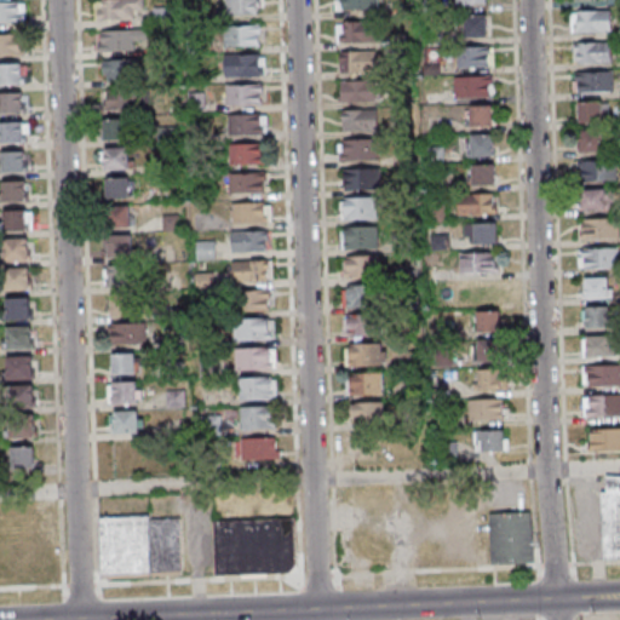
[(98,0),(148,0),(148,10),(139,10),(141,21),(99,22),(98,0)]
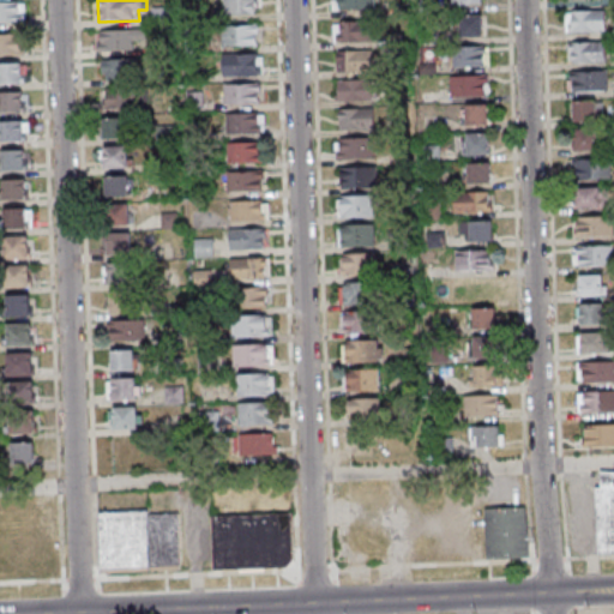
[(258,0),(224,0),(224,13),(258,13),(258,0)]
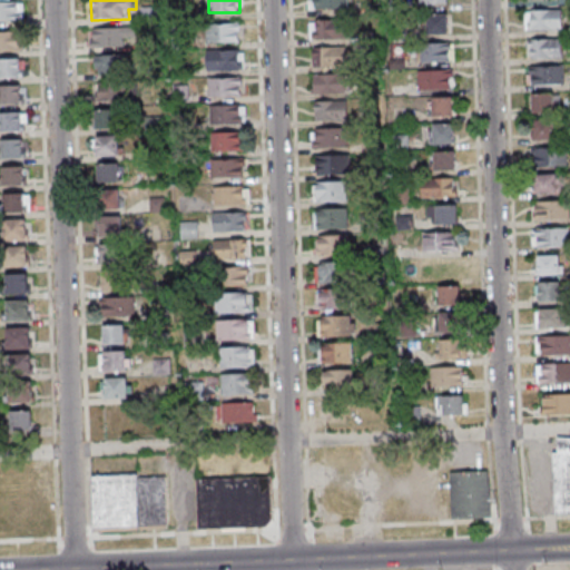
[(308,0),(308,9),(347,9),(346,0),(308,0)]
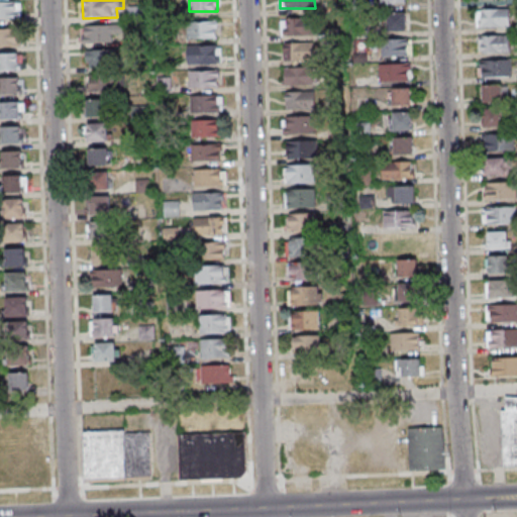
[(0,2),(23,2),(23,20),(0,20),(0,2)]
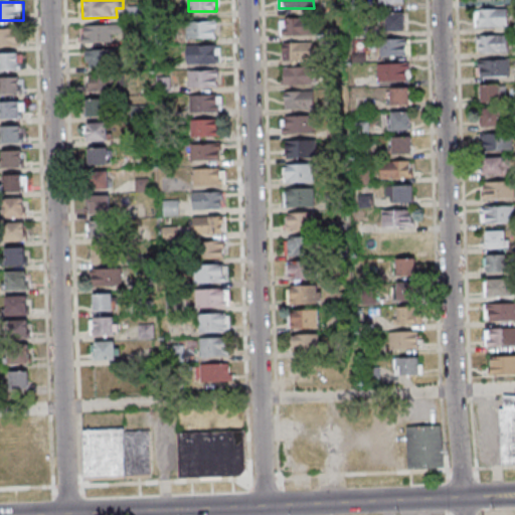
[(475,26),(508,26),(508,9),(475,9),(475,26)]
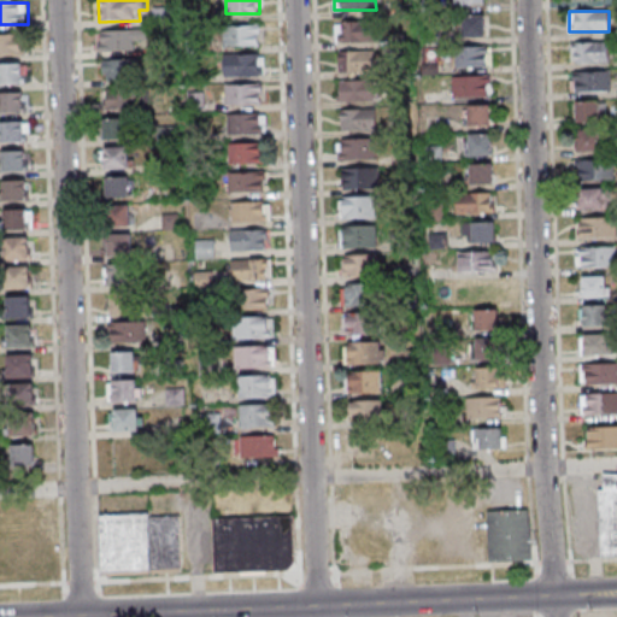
[(459,16),(459,36),(486,36),(486,16),(459,16)]
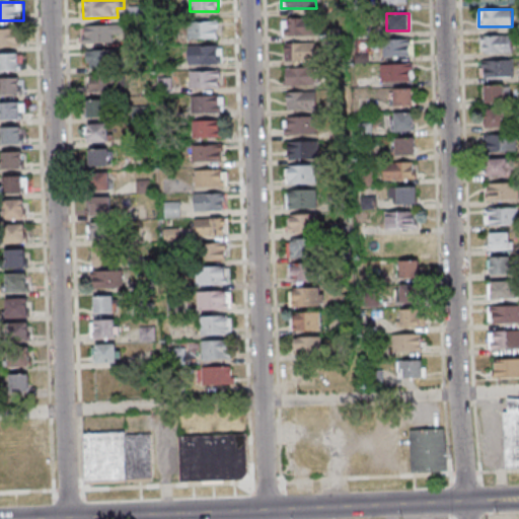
[(283,35),(316,35),(316,18),(283,18),(283,35)]
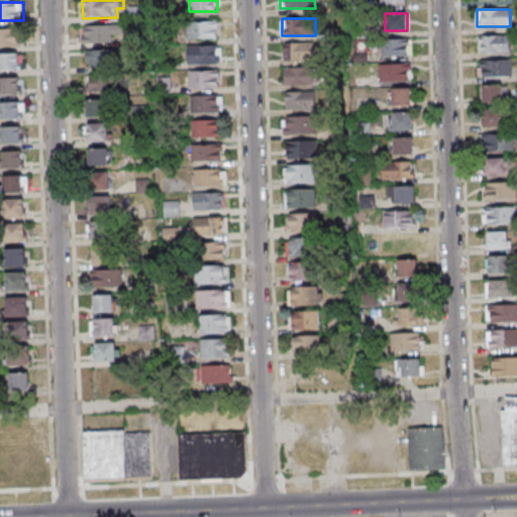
[(188,21),(188,38),(218,38),(218,21),(188,21)]
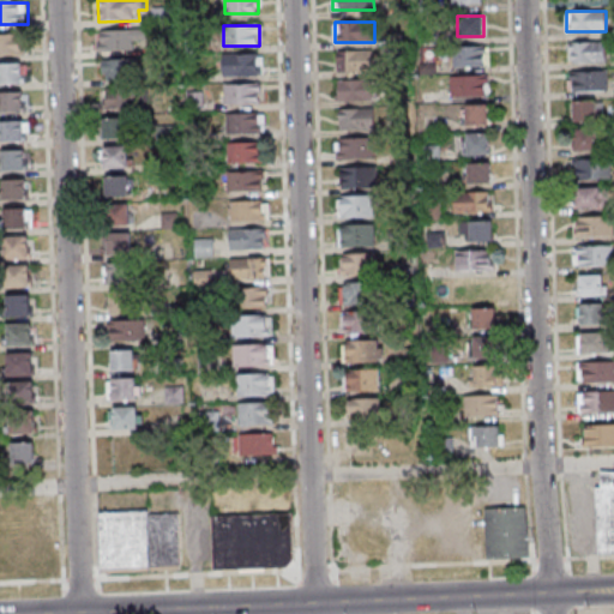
[(96,30),(96,52),(136,52),(136,40),(145,40),(145,30),(96,30)]
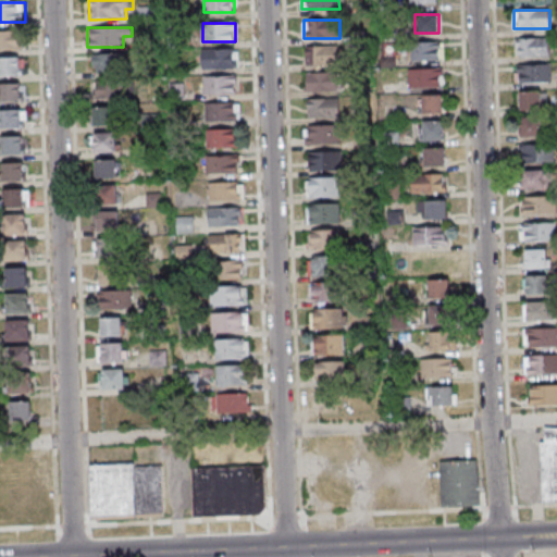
[(0,32),(26,32),(27,51),(0,51),(0,32)]
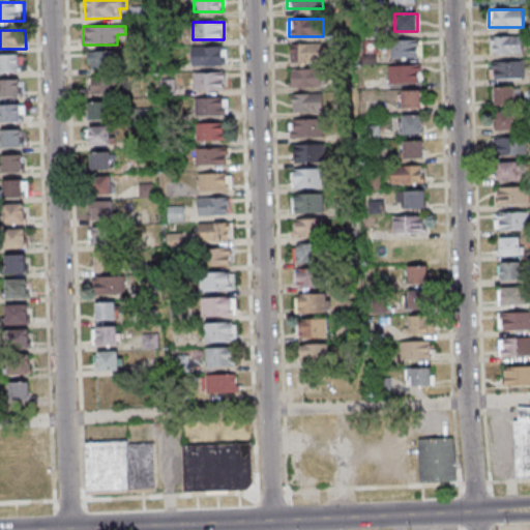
[(491,53),(523,53),(523,36),(491,36),(491,53)]
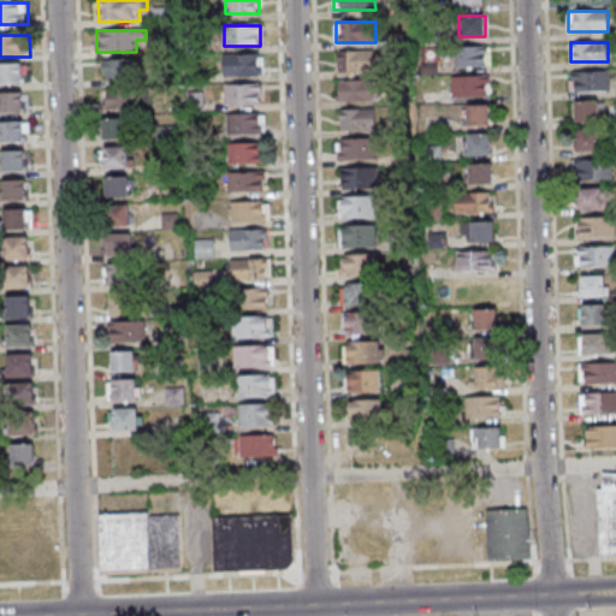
[(452,47),(452,67),(489,67),(489,47),(452,47)]
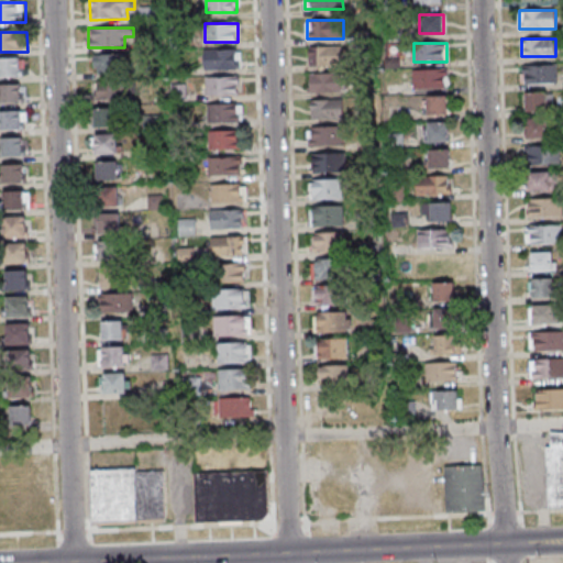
[(341,47),(309,47),(309,66),(341,66),(341,47)]
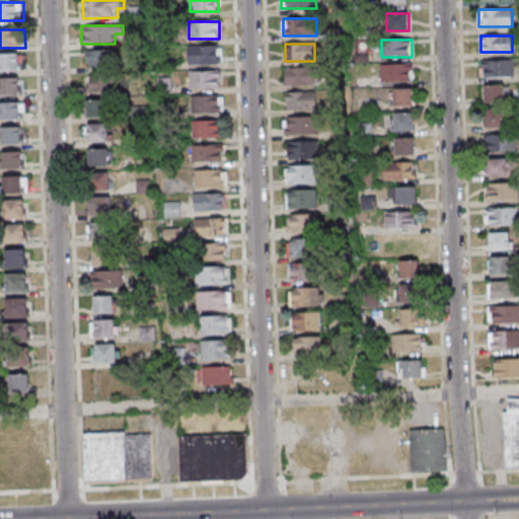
[(189,63),(221,63),(221,46),(189,46),(189,63)]
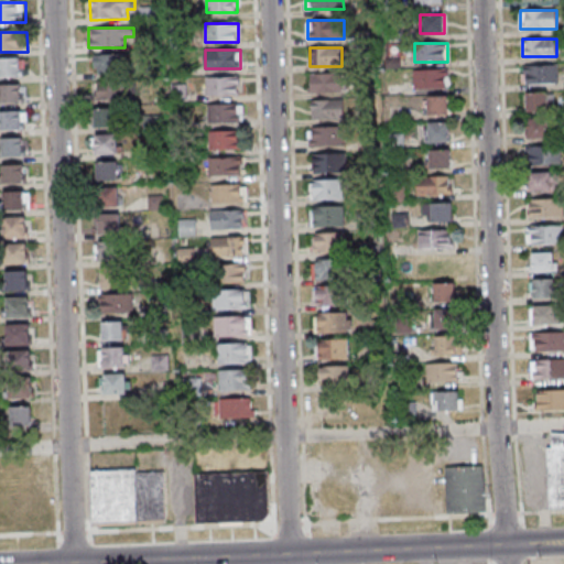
[(101,55),(123,55),(123,75),(102,75),(101,55)]
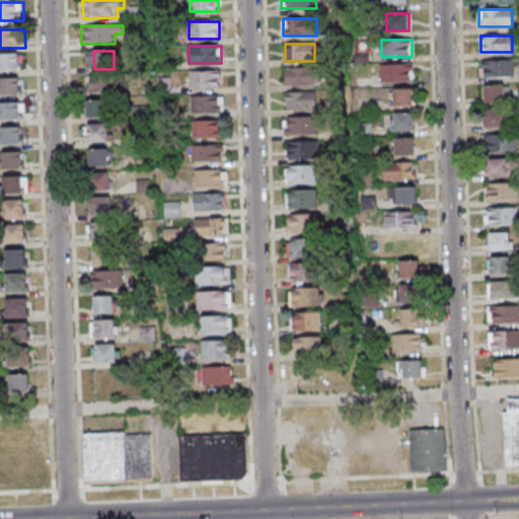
[(4,55),(21,55),(22,72),(4,73),(4,55)]
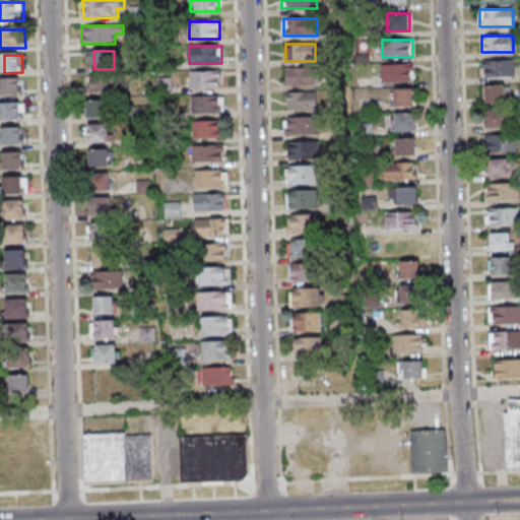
[(515,77),(515,60),(481,60),(481,77),(515,77)]
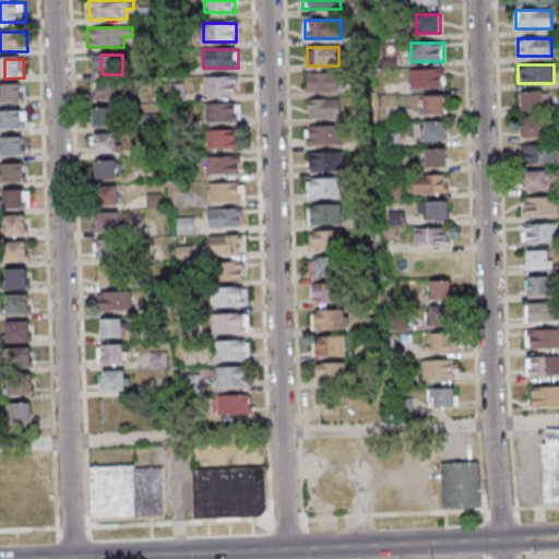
[(443,70),(411,70),(411,88),(443,88),(443,70)]
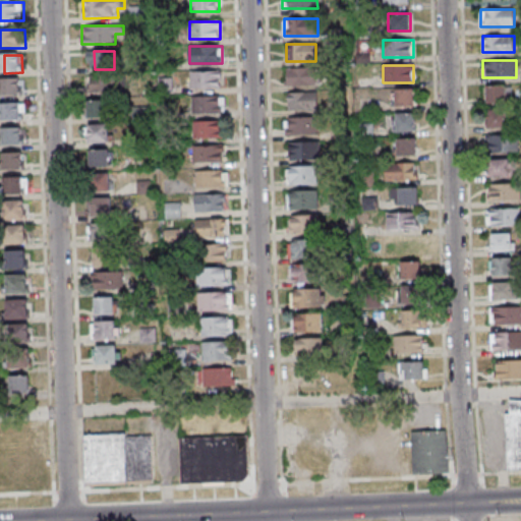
[(287,67),(314,66),(314,85),(288,85),(287,67)]
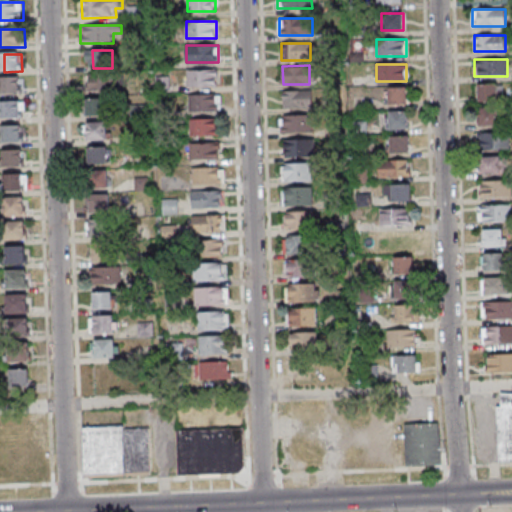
[(187,70),(187,86),(217,86),(217,70),(187,70)]
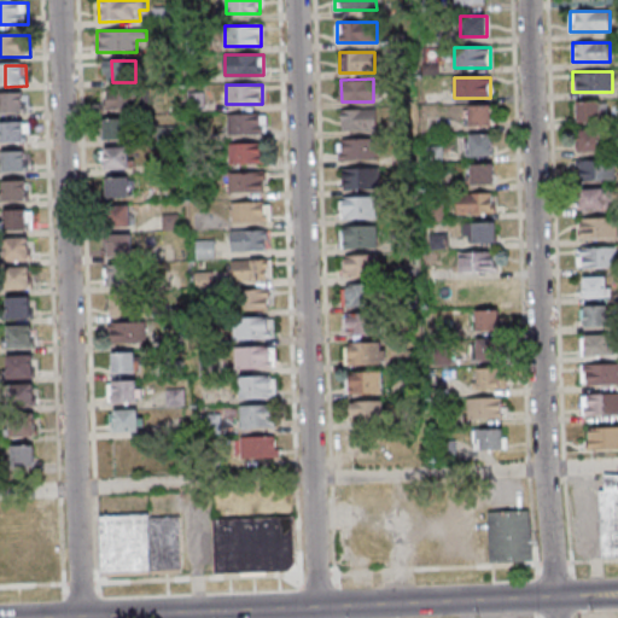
[(141,110),(141,89),(105,89),(105,110),(141,110)]
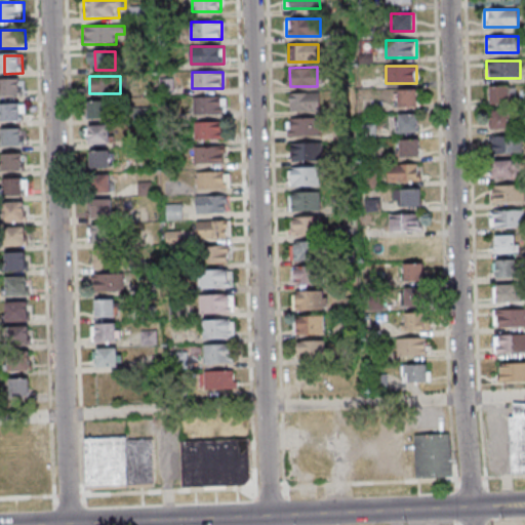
[(4,80),(22,80),(23,97),(5,98),(4,80)]
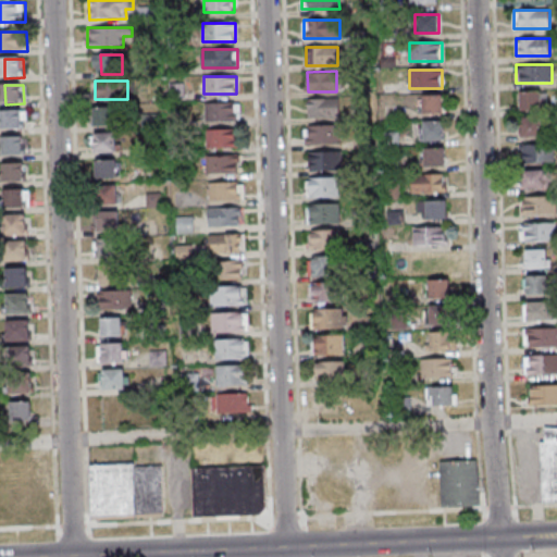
[(519,91),(519,110),(544,111),(544,91),(519,91)]
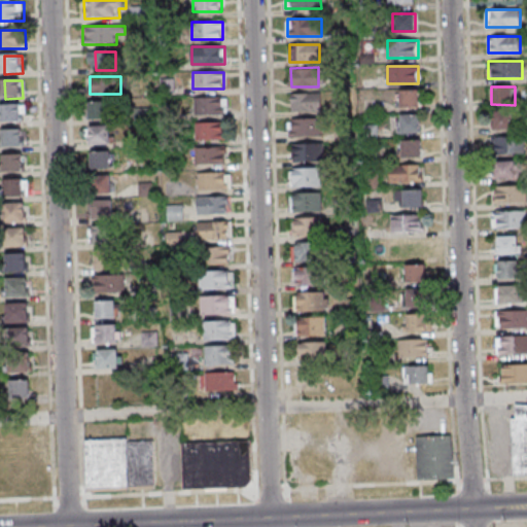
[(420,90),(398,90),(398,108),(420,108),(420,90)]
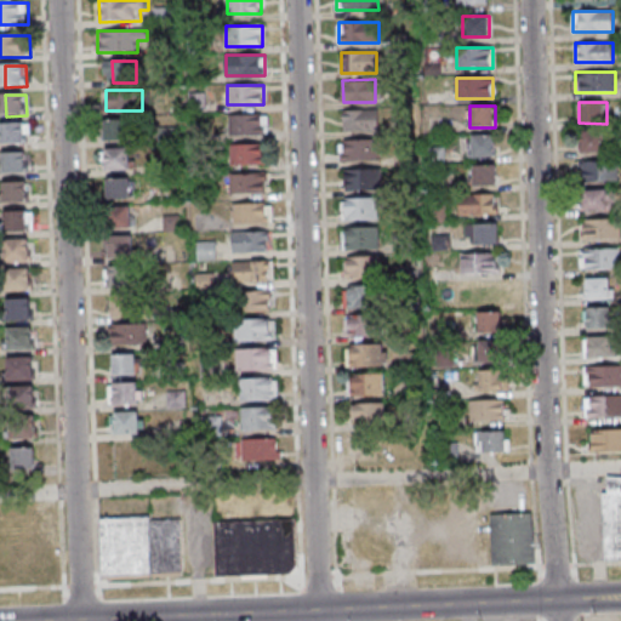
[(345,109),(376,108),(377,130),(345,131),(345,109)]
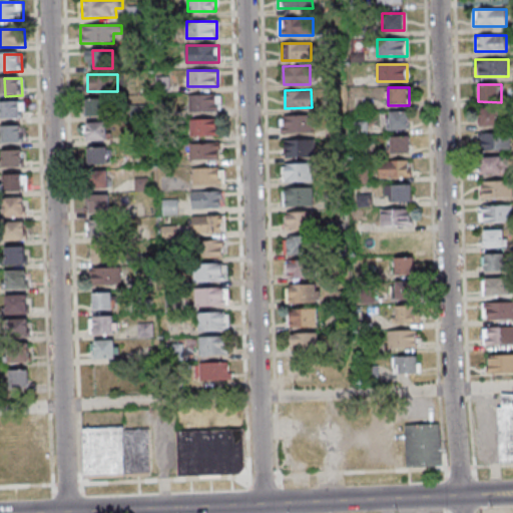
[(189,94),(189,111),(220,111),(220,94),(189,94)]
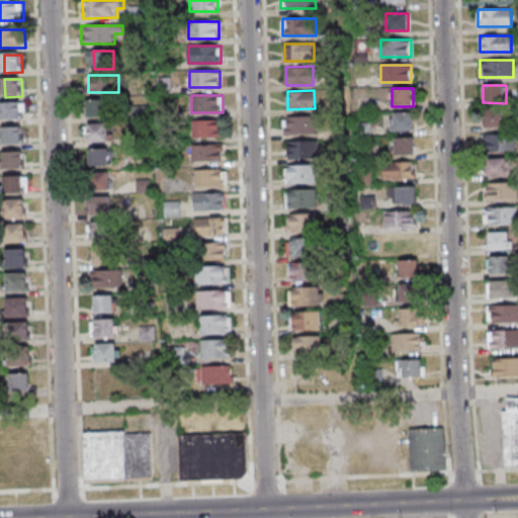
[(91,101),(111,100),(111,118),(92,119),(91,101)]
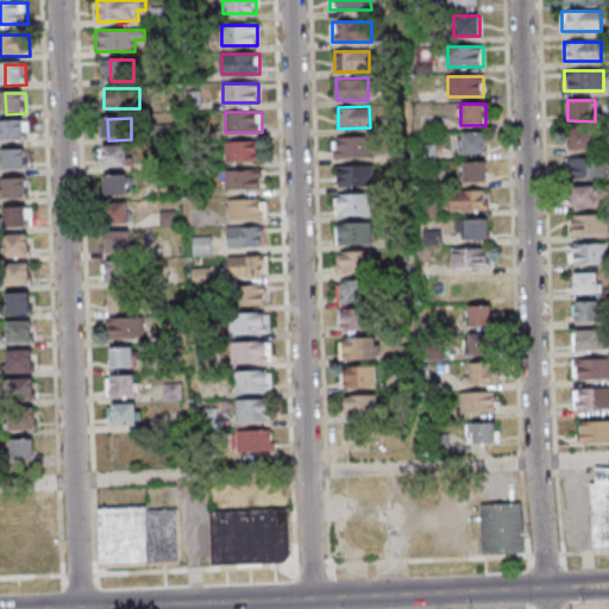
[(6,123),(26,121),(27,142),(7,143),(6,123)]
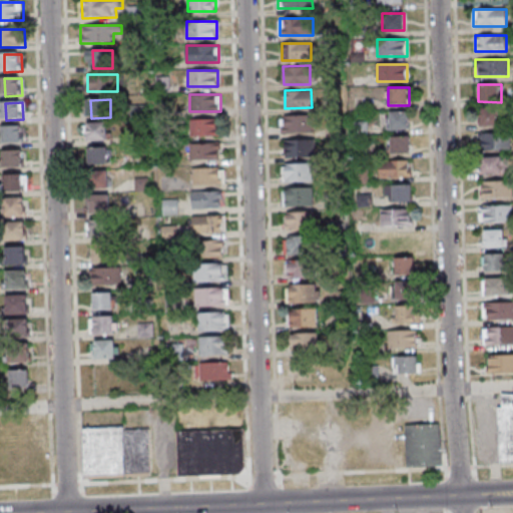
[(500,108),(479,108),(479,127),(500,127),(500,108)]
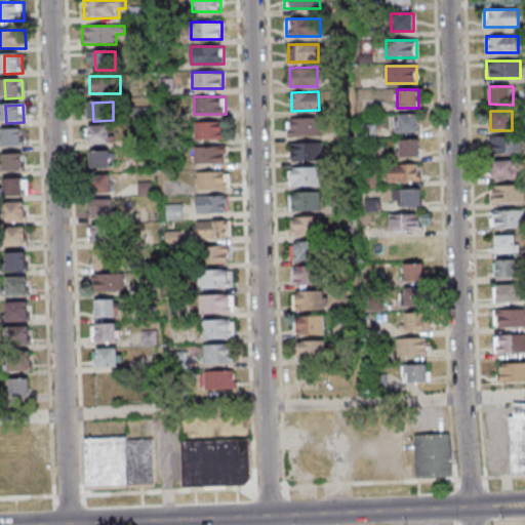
[(419,114),(397,114),(397,132),(419,132),(419,114)]
